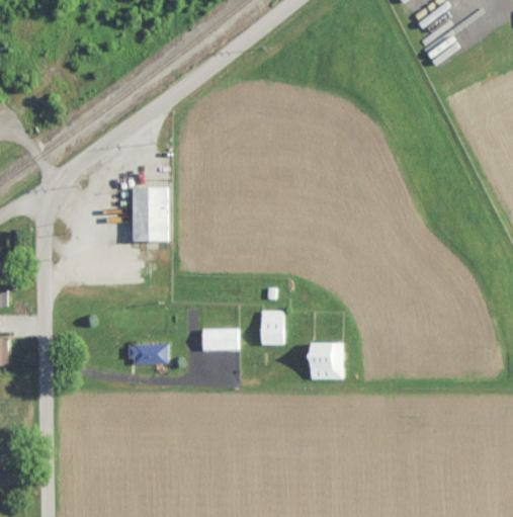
[(167,242),(168,187),(133,186),(132,241),(167,242)]
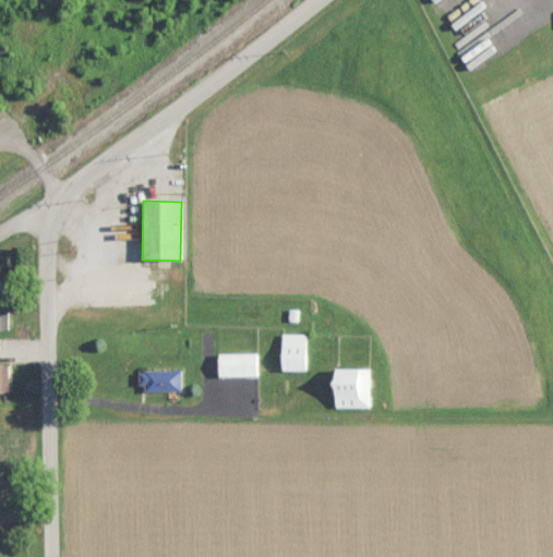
[(0,330),(10,331),(10,313),(4,313),(4,301),(0,301),(0,330)]
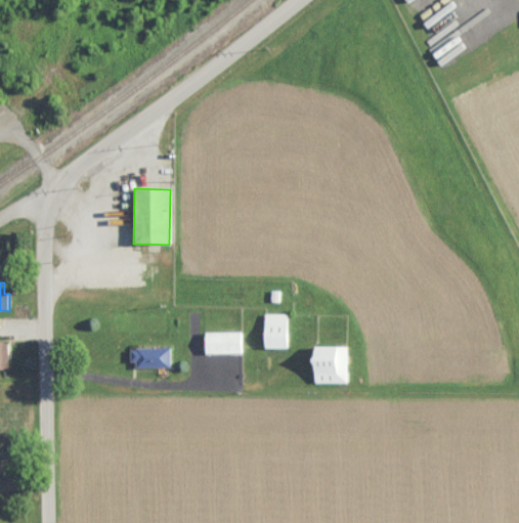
[(264,348),(287,348),(288,314),(264,314),(264,348)]
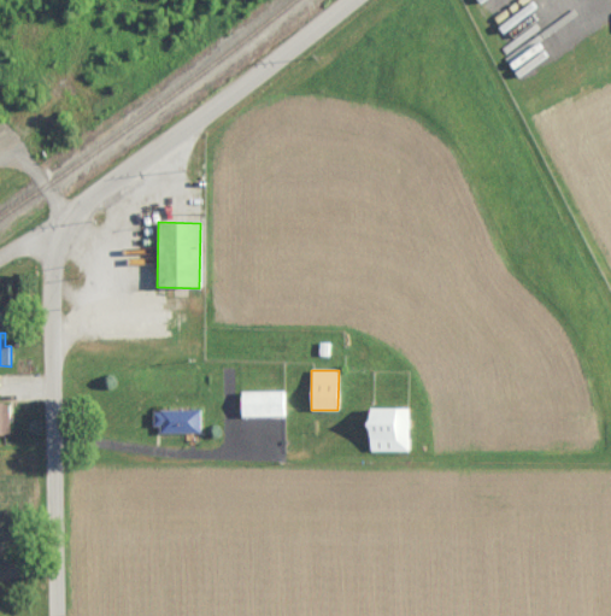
[(287,392),(241,392),(241,417),(287,417),(287,392)]
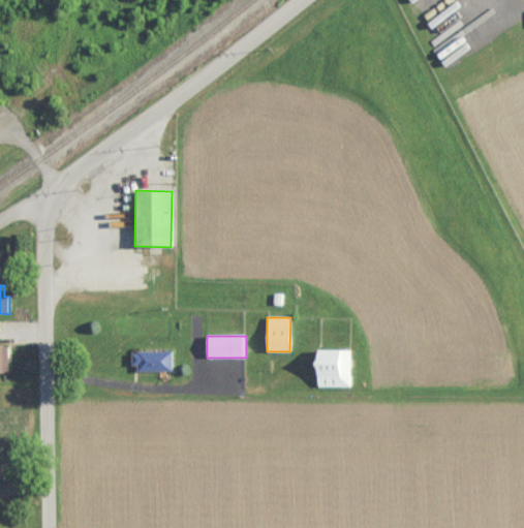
[(0,372),(9,373),(8,345),(0,345),(0,372)]
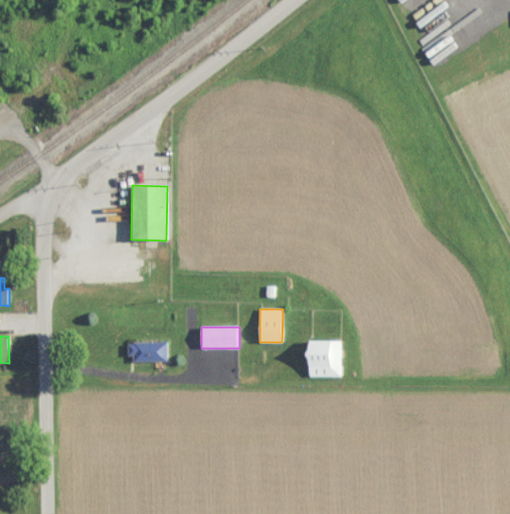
[(342,376),(342,341),(307,342),(307,377),(342,376)]
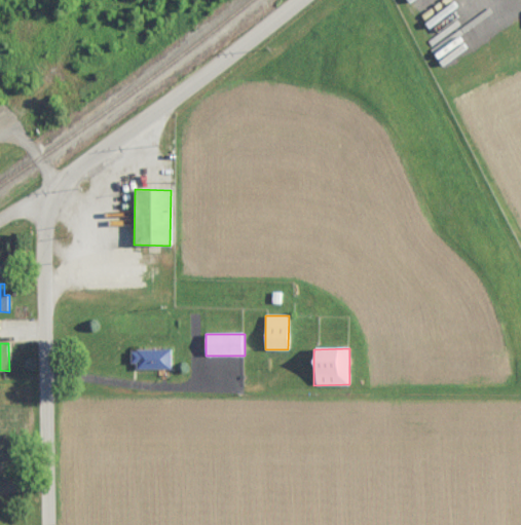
[(173,369),(173,349),(131,350),(131,369),(173,369)]
